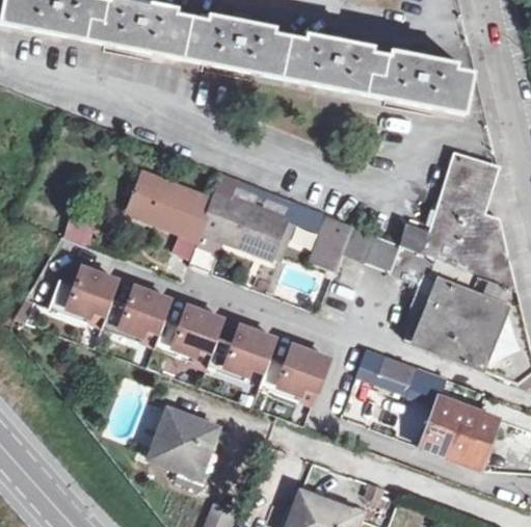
[(0,0),(0,20),(458,109),(467,69),(422,58),(423,53),(415,52),(406,50),(405,56),(341,43),(342,37),(332,35),(322,34),(321,40),(243,24),(243,20),(234,18),(227,16),(226,21),(150,6),(150,0),(131,0),(131,2),(120,0),(0,0)]
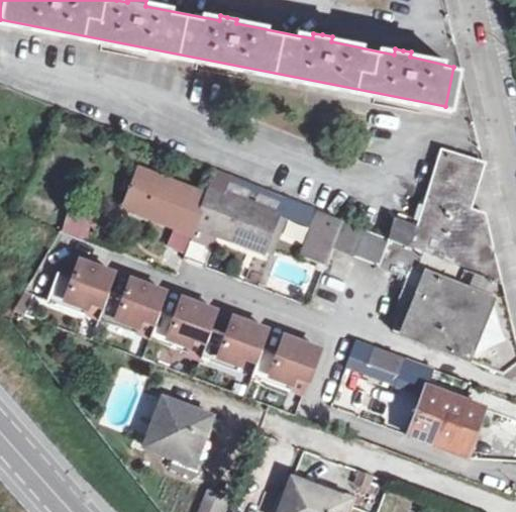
[(385,235),(499,280),(494,264),(483,227),(478,211),(462,207),(477,161),(435,146),(412,222),(393,216),(385,235)]
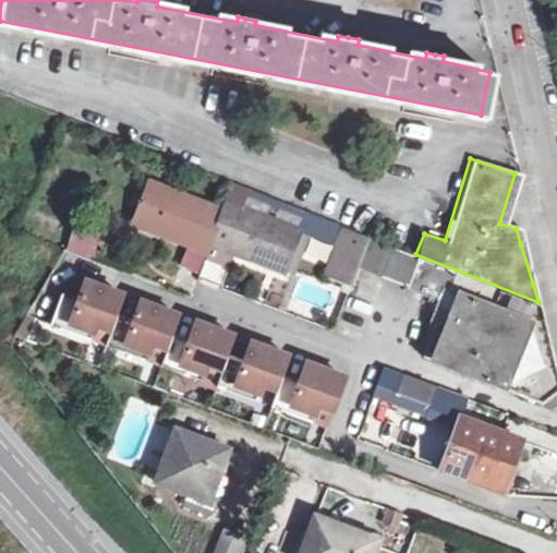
[(210,256),(214,247),(228,211),(154,181),(136,225),(210,256)]
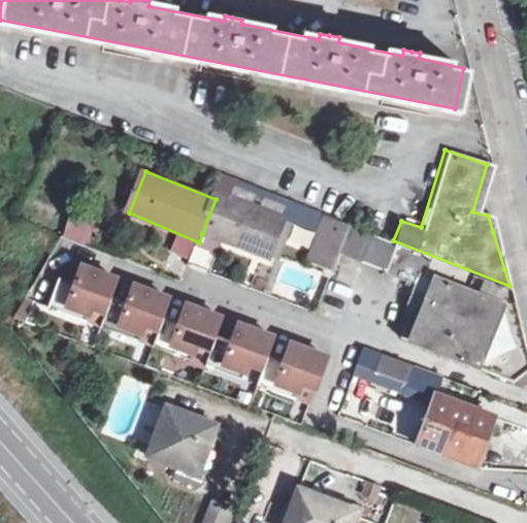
[(216,199),(202,233),(253,253),(273,260),(289,220),(219,193),(216,199)]
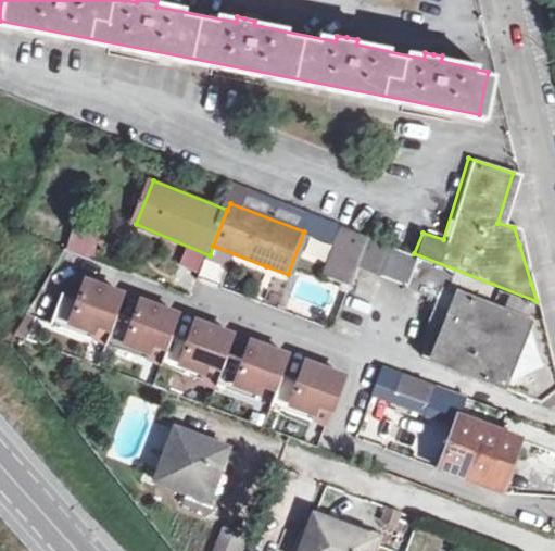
[(95,254),(101,234),(73,225),(66,246),(95,254)]
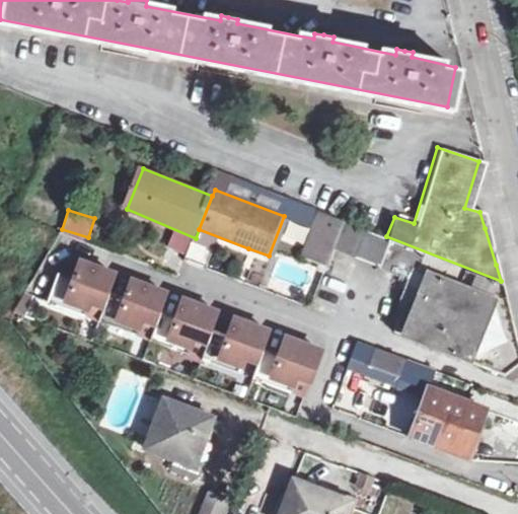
[(320,239),(330,214),(322,211),(305,253),(329,263),(337,245),(320,239)]
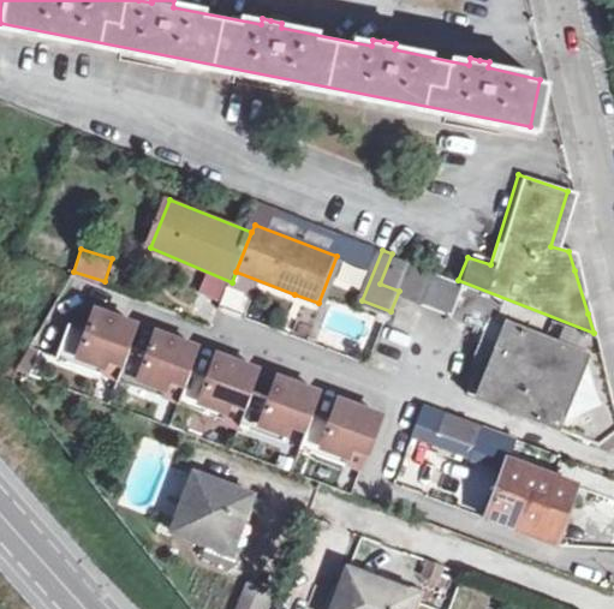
[(399,291),(410,261),(392,254),(380,284),(399,291)]
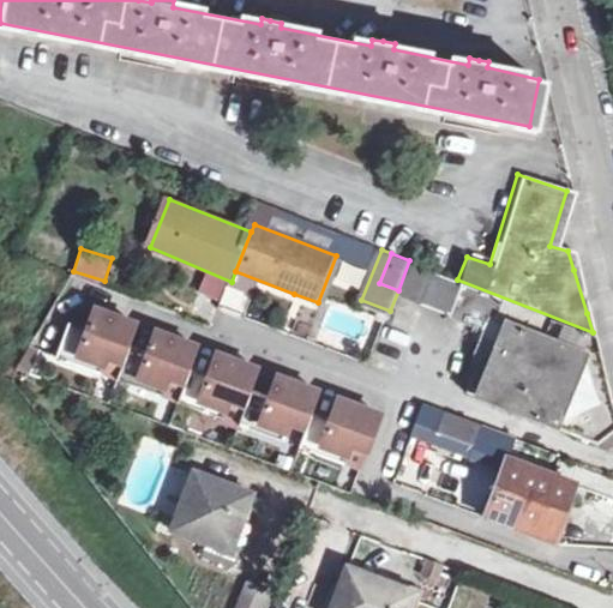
[(336,256),(318,302),(326,307),(344,259),(336,256)]
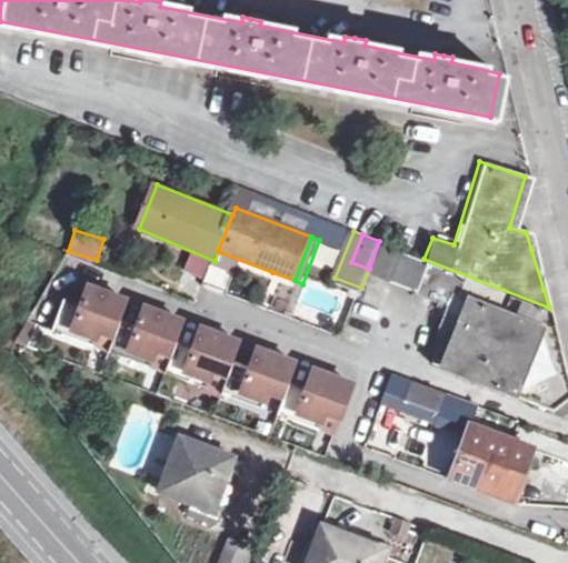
[(451,315),(436,358),(554,404),(567,398),(567,370),(558,337),(549,308),(424,259),(379,241),(369,269),(451,300),(446,313),(451,315)]
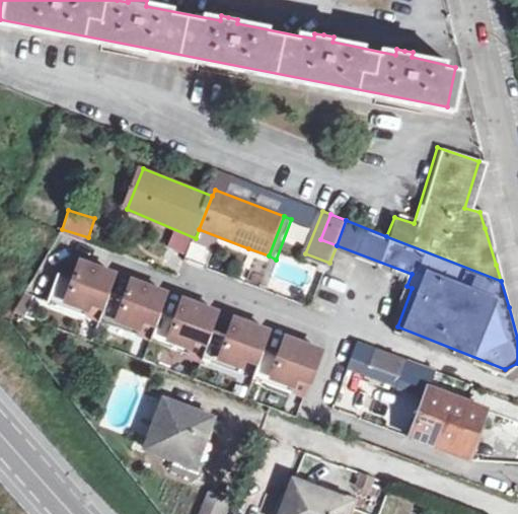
[(62,299),(100,313),(109,290),(118,268),(80,253),(72,274),(62,299)]
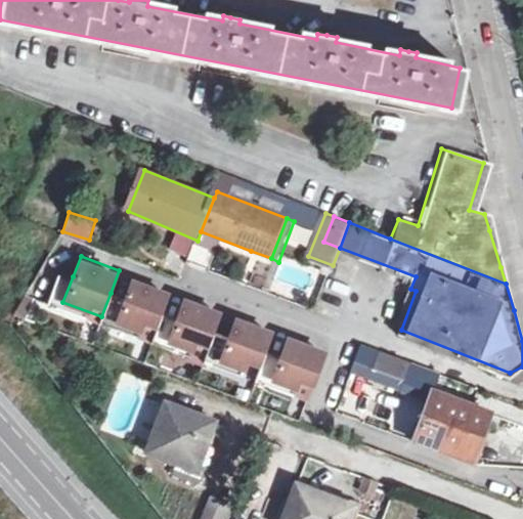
[(49,297),(62,302),(73,276),(59,271),(49,297)]
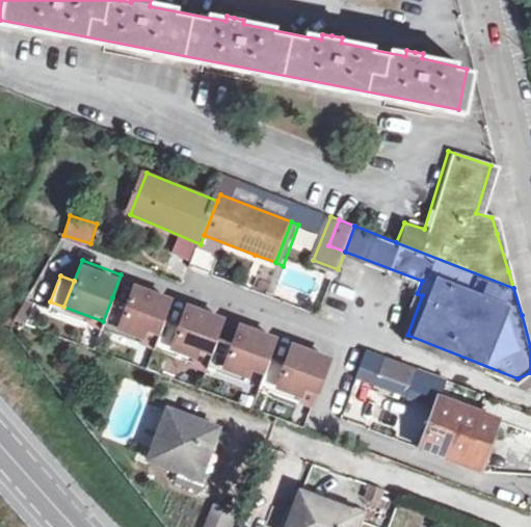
[(116,326),(155,342),(165,315),(174,294),(135,279),(126,302),(116,326)]
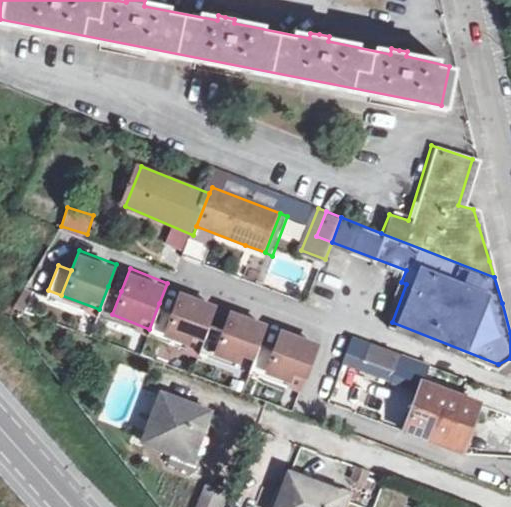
[(121,291),(108,286),(99,309),(112,314),(121,291)]
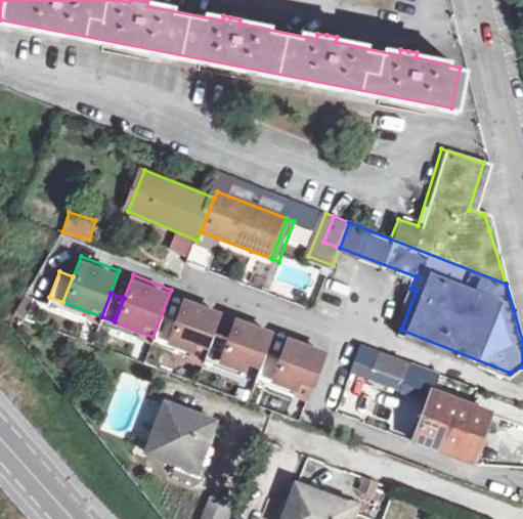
[(168,342),(206,356),(216,329),(223,309),(185,296),(178,316),(168,342)]
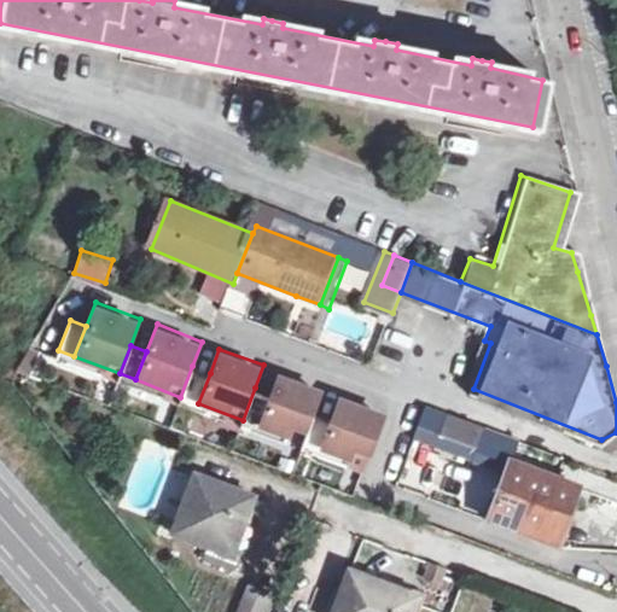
[(210,373),(192,366),(180,397),(198,403),(210,373)]
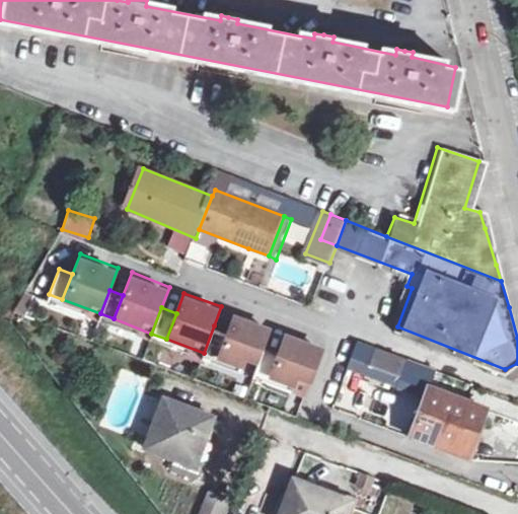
[(218,357),(254,371),(265,345),(272,324),(235,311),(228,331),(218,357)]
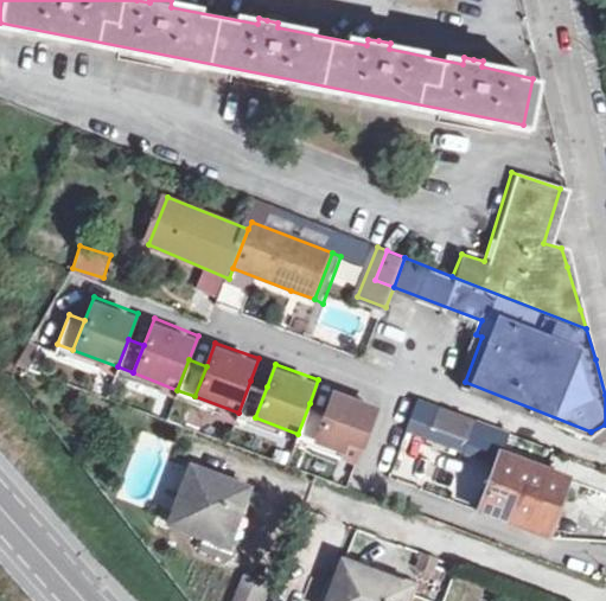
[(267,387),(250,381),(238,413),(255,417),(267,387)]
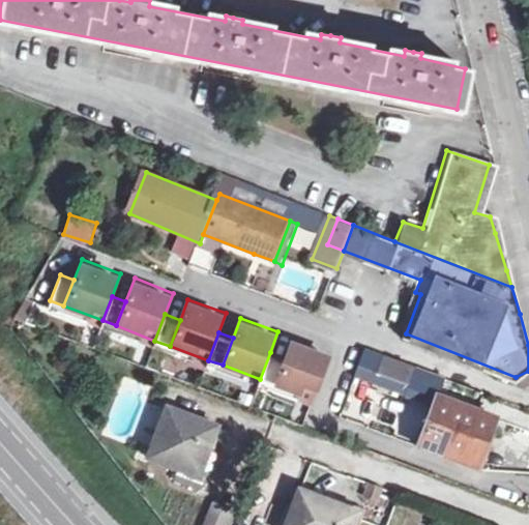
[(276,385),(314,400),(331,353),(293,339),(286,358),(276,385)]
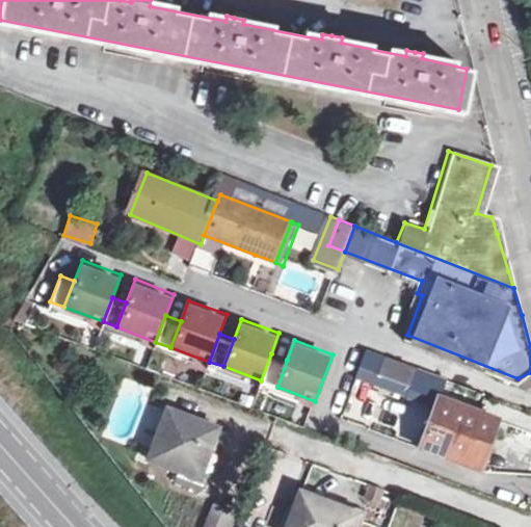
[(383,371),(390,354),(371,347),(361,375),(379,383),(410,394),(415,384),(383,371)]
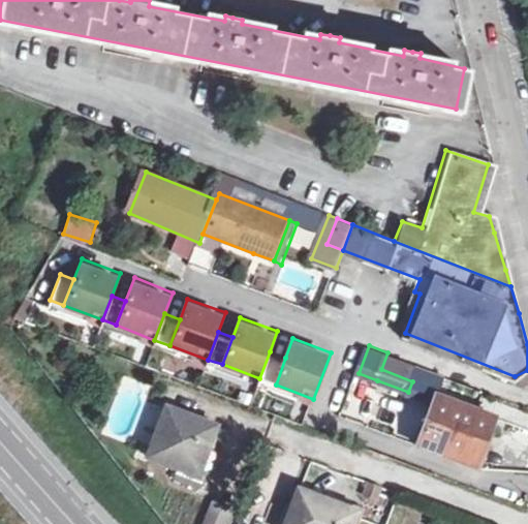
[(285,358),(270,351),(259,378),(276,384),(285,358)]
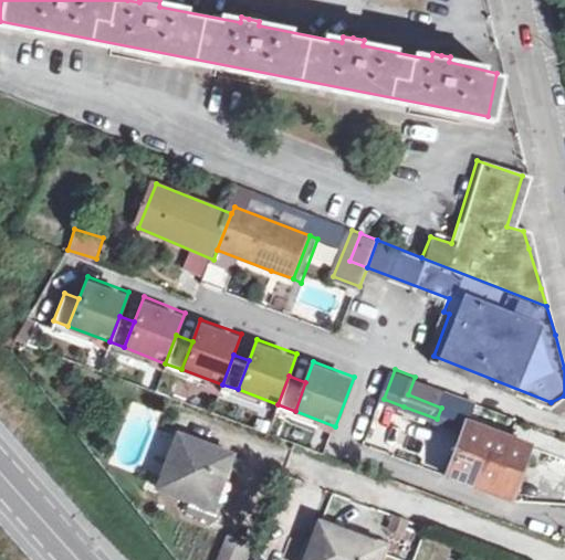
[(441,408),(448,389),(415,377),(408,394),(441,408)]
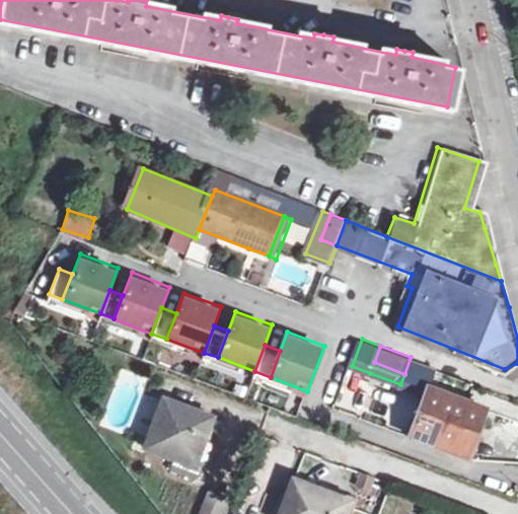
[(486,431),(495,405),(431,381),(413,432),(476,455),(486,431)]
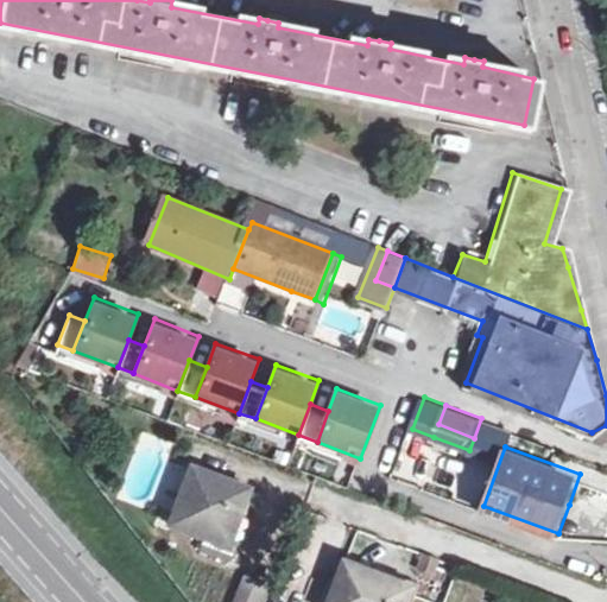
[(177,525),(232,543),(241,513),(245,514),(251,498),(254,488),(196,469),(177,525)]
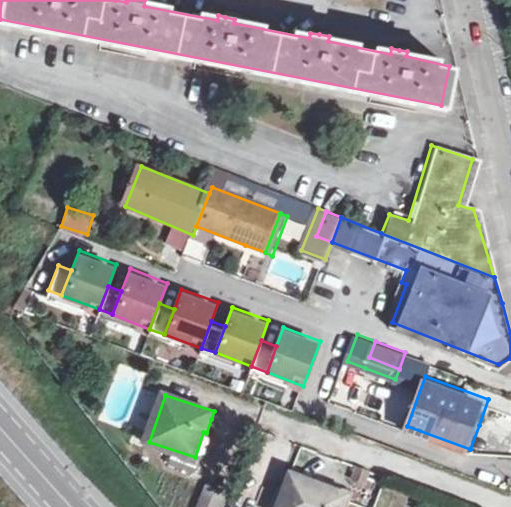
[(274,506),(341,506),(347,492),(331,486),(288,471),(274,506)]
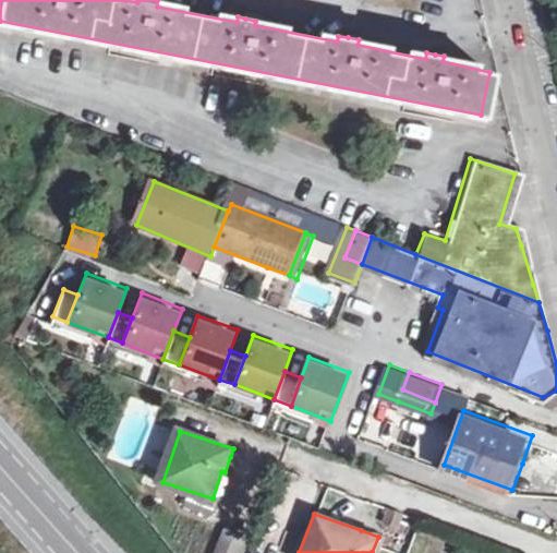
[(220,552),(240,552),(249,535),(230,527),(220,552)]
